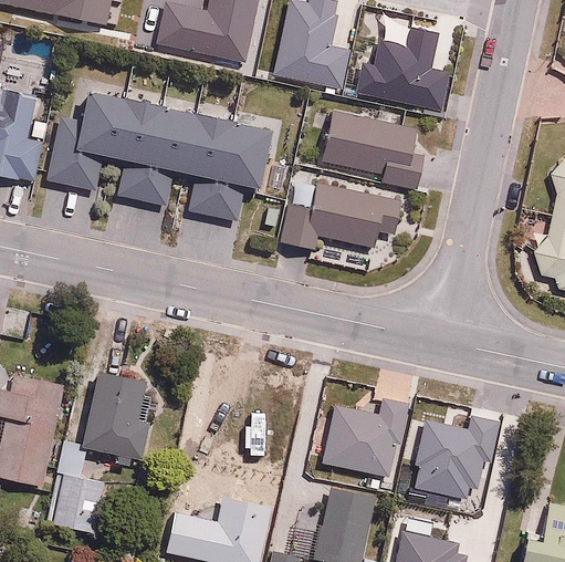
[(98,0),(0,0),(0,14),(92,35),(98,0)]
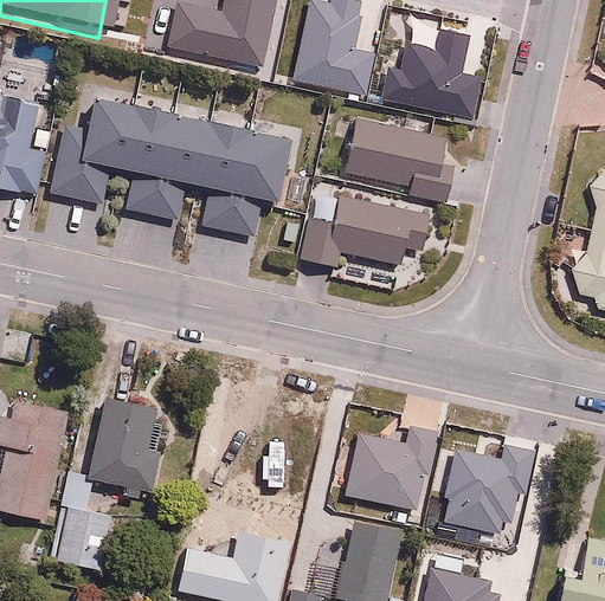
[(435,40),(410,34),(401,70),(392,68),(384,104),(475,125),(487,75),(468,70),(476,37),(437,27),(435,40)]
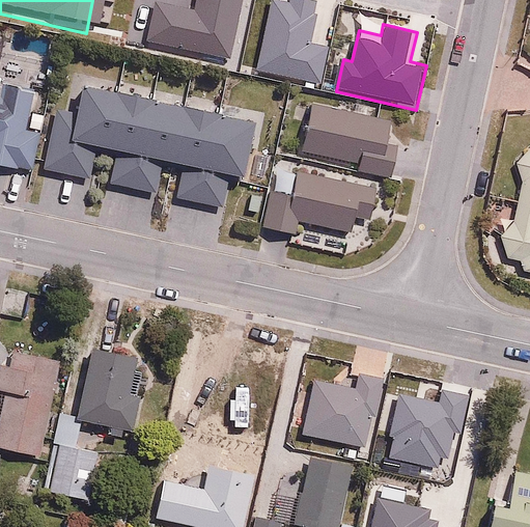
[(0,163),(19,168),(36,92),(5,85),(1,104),(0,104),(0,163)]
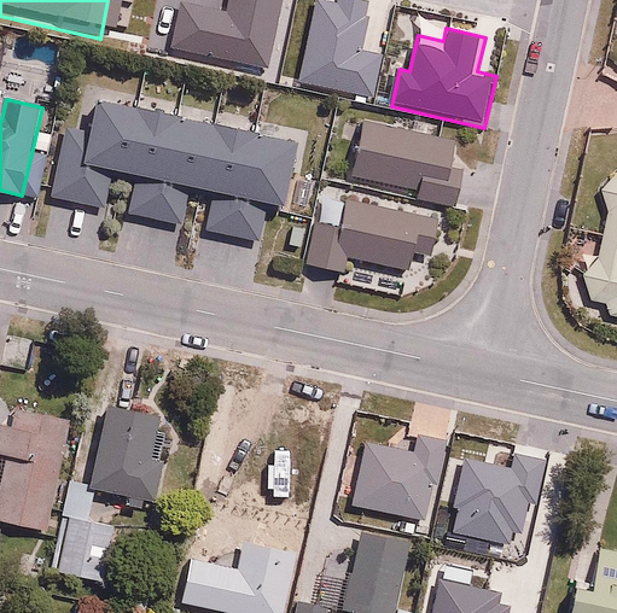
[(286,150),(87,106),(73,173),(272,216),(286,150)]
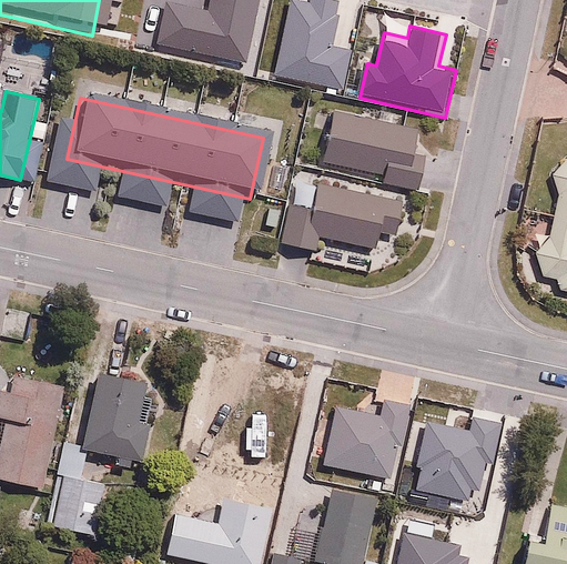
[(427,134),(327,109),(313,171),(412,195),(427,134)]
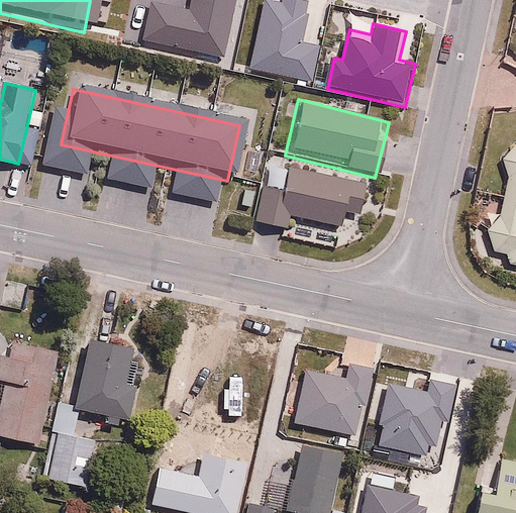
[(503,171),(508,175),(499,221),(488,230),(495,246),(494,250),(512,253),(510,263),(515,264),(515,146),(513,146),(502,156),(503,171)]
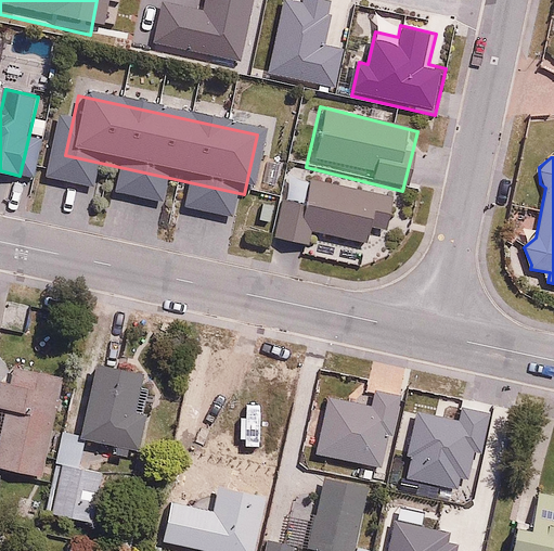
[(311,245),(313,232),(371,245),(374,232),(388,235),(396,201),(290,175),(275,236),(311,245)]
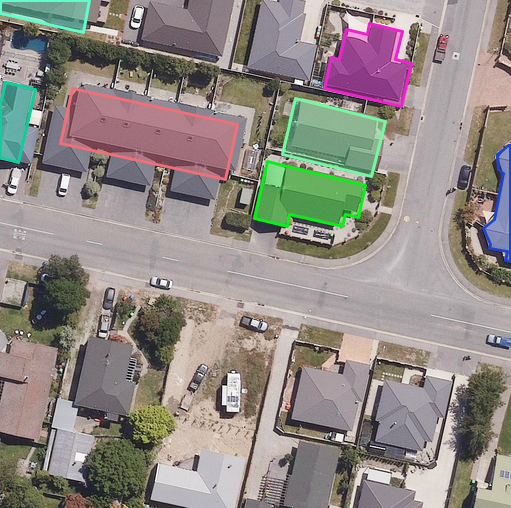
[(59,344),(12,335),(8,352),(0,350),(0,375),(3,376),(0,393),(0,434),(39,442),(59,344)]
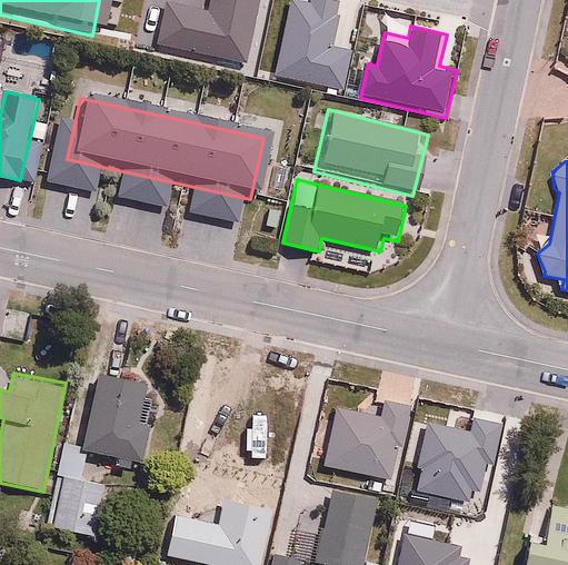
[(65,442),(57,475),(83,481),(89,454),(113,459),(112,466),(132,471),(133,464),(141,465),(150,425),(137,423),(145,383),(101,374),(92,415),(86,414),(83,425),(75,423),(70,443),(65,442)]
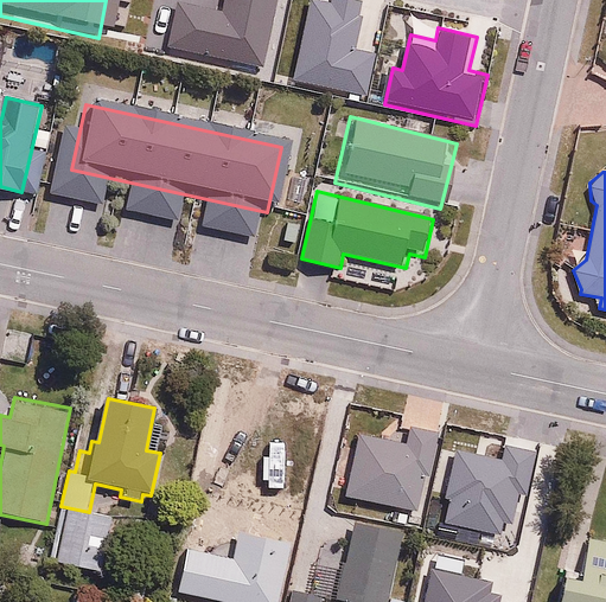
[(429,476),(440,435),(409,428),(404,444),(359,434),(345,493),(416,511),(425,476),(429,476)]
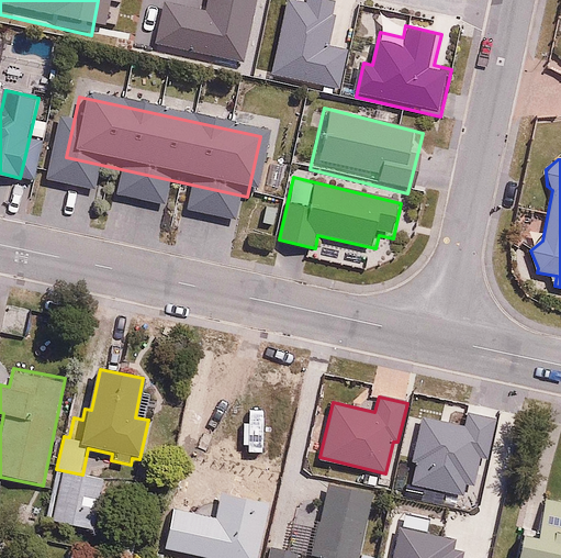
[(229,483),(180,471),(171,506),(267,529),(282,464),(237,453),(229,483)]
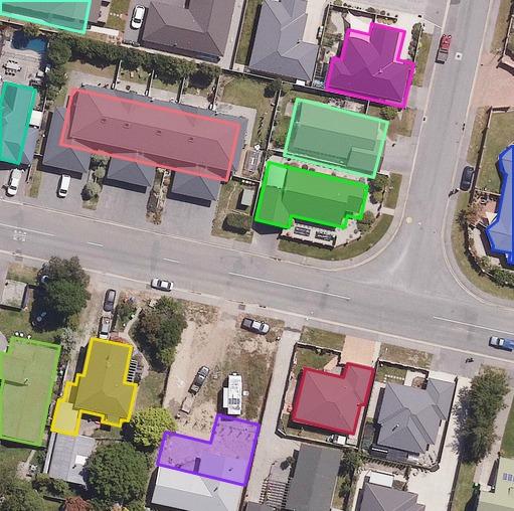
[(99,445),(60,435),(49,477),(88,487),(99,445)]
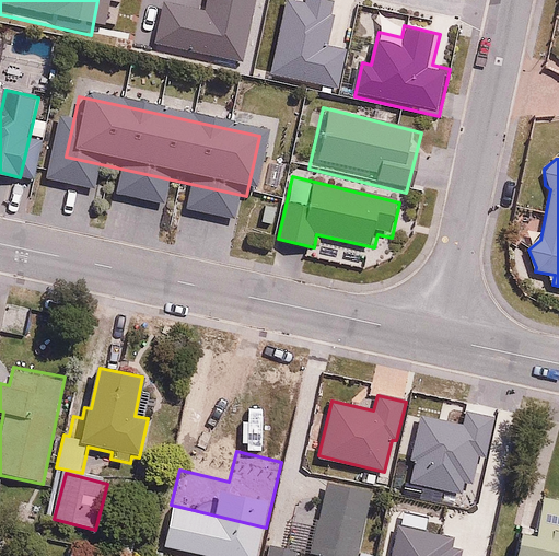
[(304,544),(302,554),(309,555),(376,555),(357,551),(369,489),(327,481),(322,506),(312,504),(312,507),(301,506),(294,543),(304,544)]
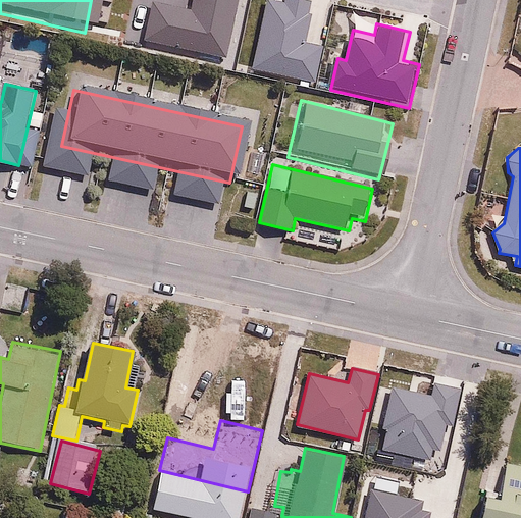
[(520,468),(491,463),(481,517),(520,517),(520,468)]
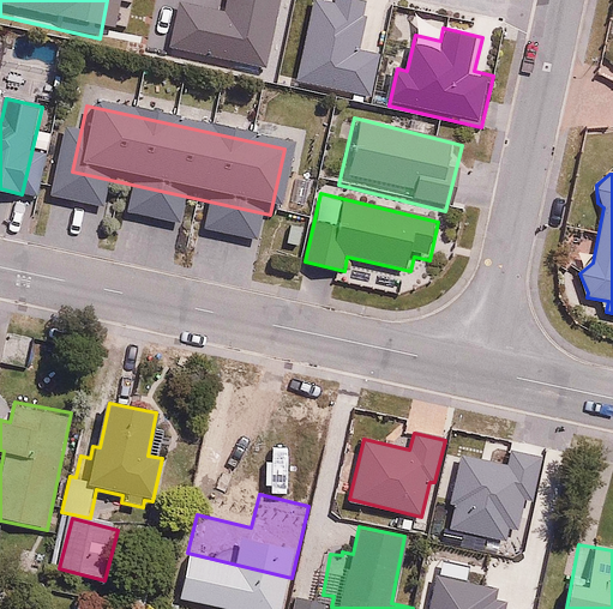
[(478,608),(470,567),(427,576),(433,608),(478,608)]
